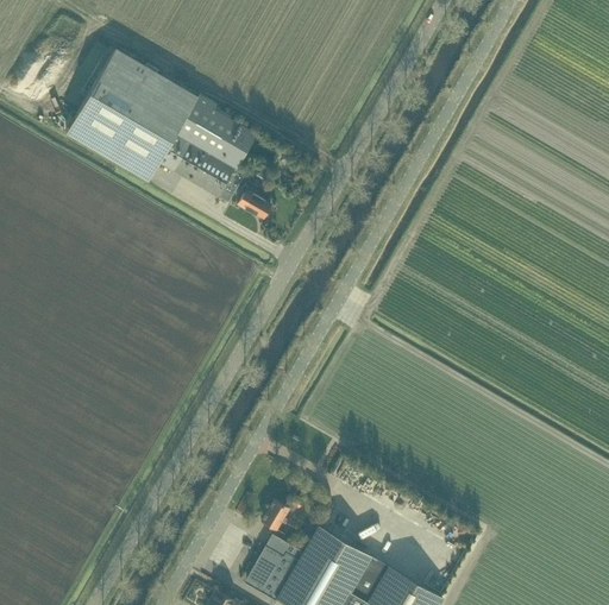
[(140,20),(139,25),(155,30),(156,25),(140,20)]
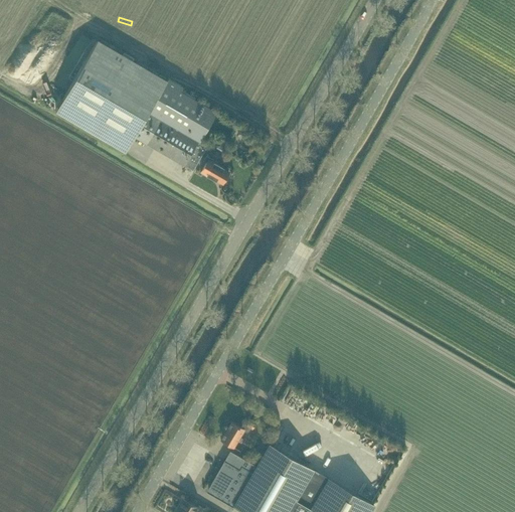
[(198,144),(217,114),(182,94),(184,90),(170,80),(167,84),(97,43),(56,114),(126,154),(135,139),(193,173),(207,149),(198,144)]
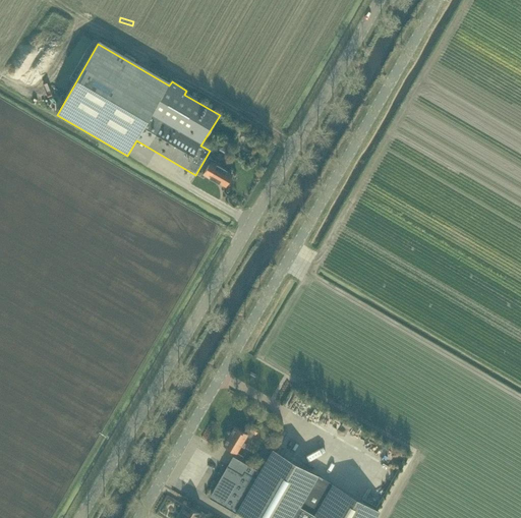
[(233,176),(219,168),(220,166),(209,159),(206,165),(209,167),(203,176),(225,189),(233,176)]
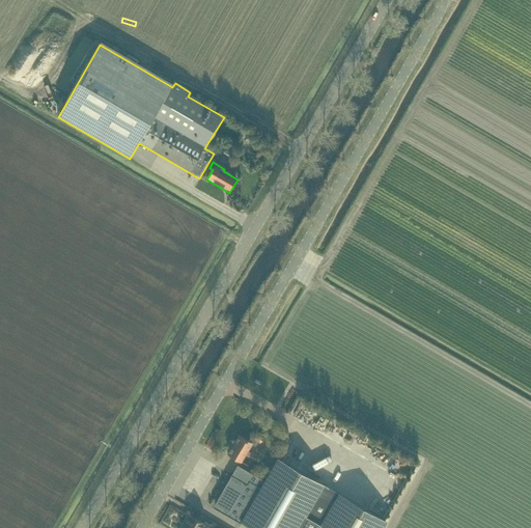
[(331,427),(336,415),(331,413),(326,425),(331,427)]
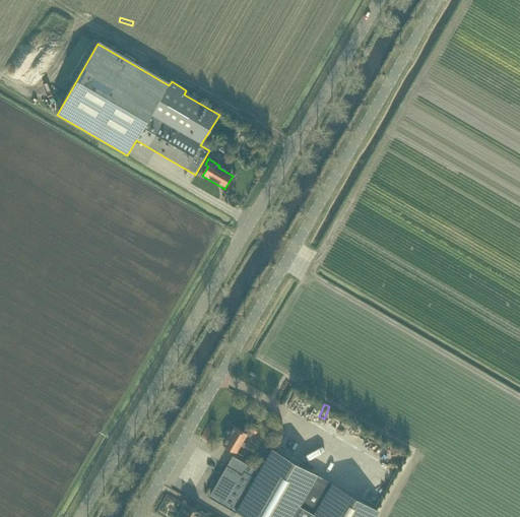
[(351,421),(347,430),(354,433),(359,424),(351,421)]
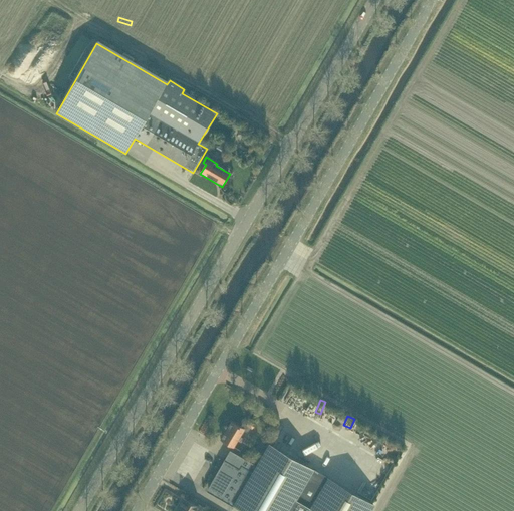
[(246,428),(252,431),(256,425),(249,421),(246,428)]
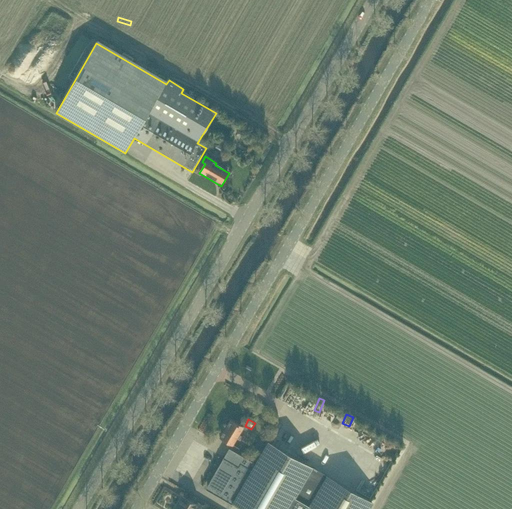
[(219,440),(232,448),(244,429),(231,421),(219,440)]
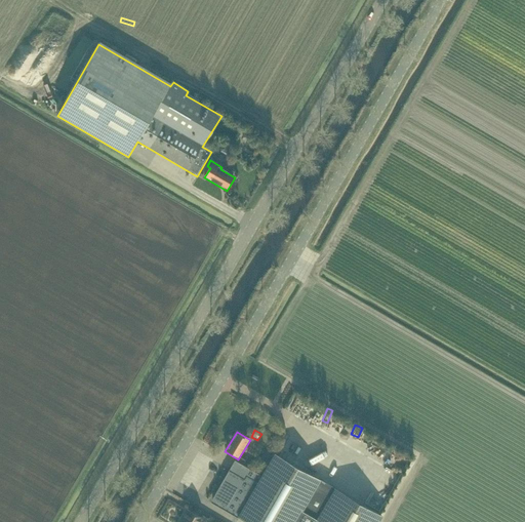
[(274,454),(260,477),(234,463),(211,504),(243,521),(379,521),(384,516),(321,481),(274,454)]
